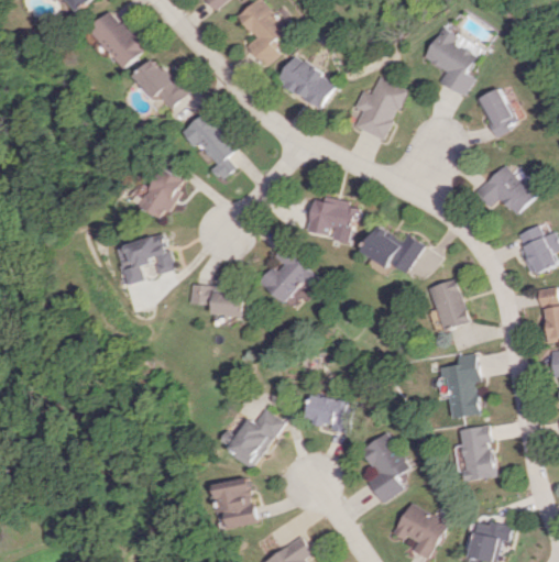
[(68,0),(79,12),(91,0),(68,0)]
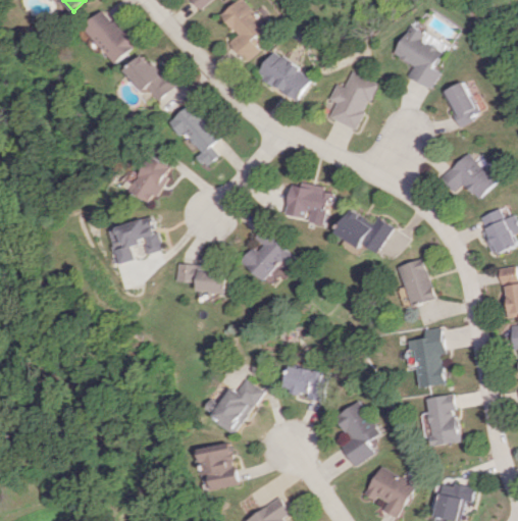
[(188,0),(196,9),(205,0),(188,0)]
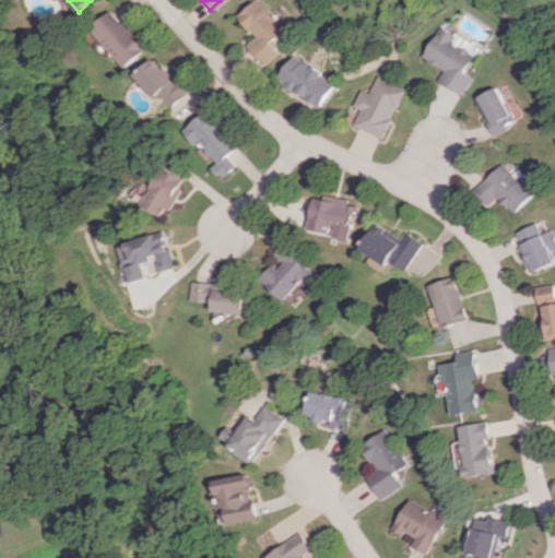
[(89,30),(124,68),(146,48),(111,9),(89,30)]
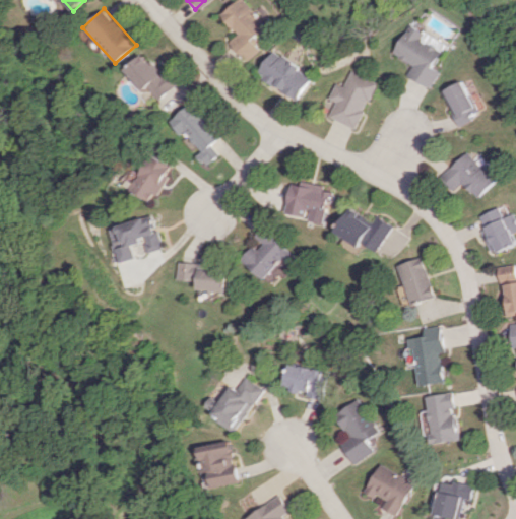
[(428,89),(437,72),(429,68),(439,50),(427,44),(430,38),(406,24),(390,55),(409,65),(403,76),(428,89)]
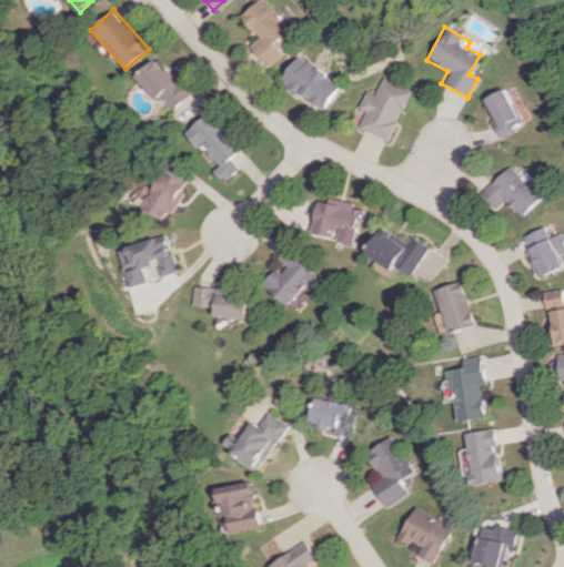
[(320,110),(336,84),(293,56),(277,81),(320,110)]
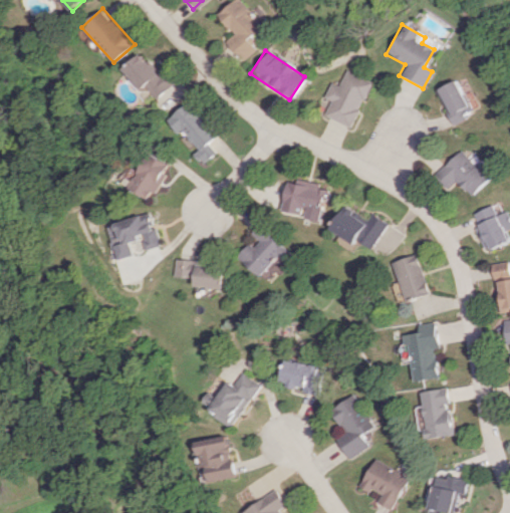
[(121,68),(140,90),(144,87),(154,99),(170,86),(141,52),(121,68)]
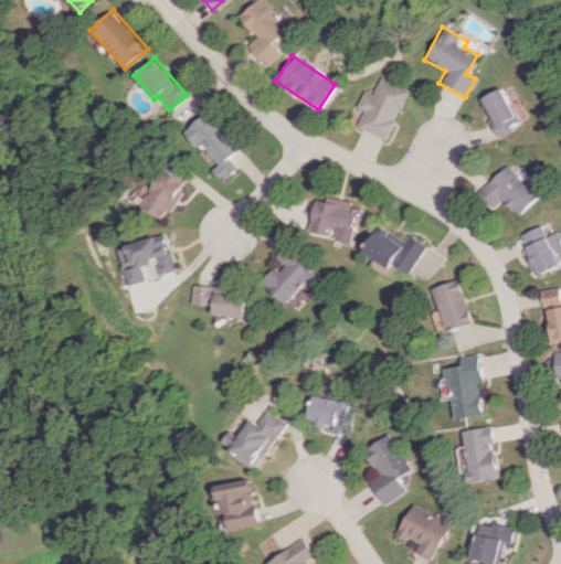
[(383,140),(405,89),(378,77),(370,95),(361,92),(355,108),(361,112),(353,128),(383,140)]
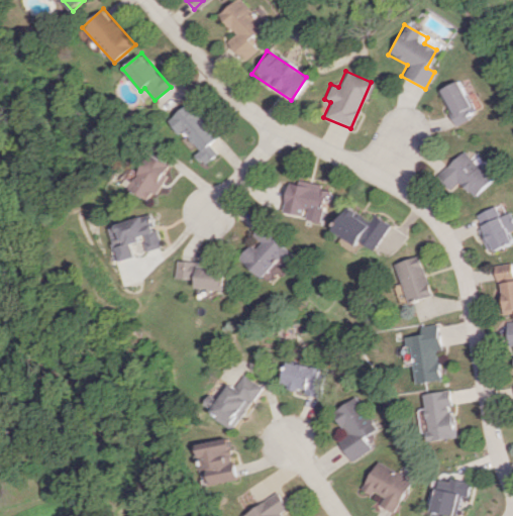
[(473,114),(456,81),(435,92),(452,125),(473,114)]
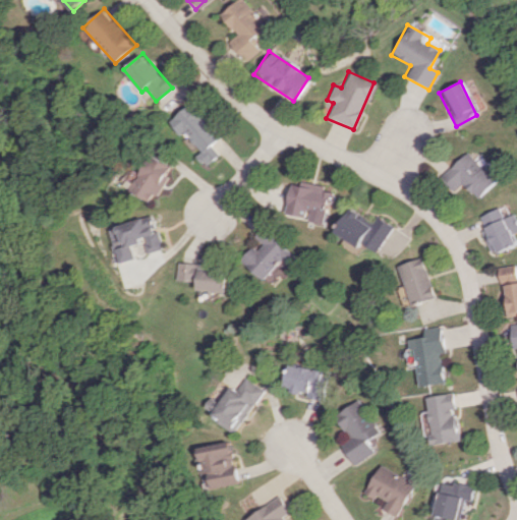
[(167,121),(178,136),(181,133),(205,165),(217,156),(209,145),(217,138),(191,103),(167,121)]
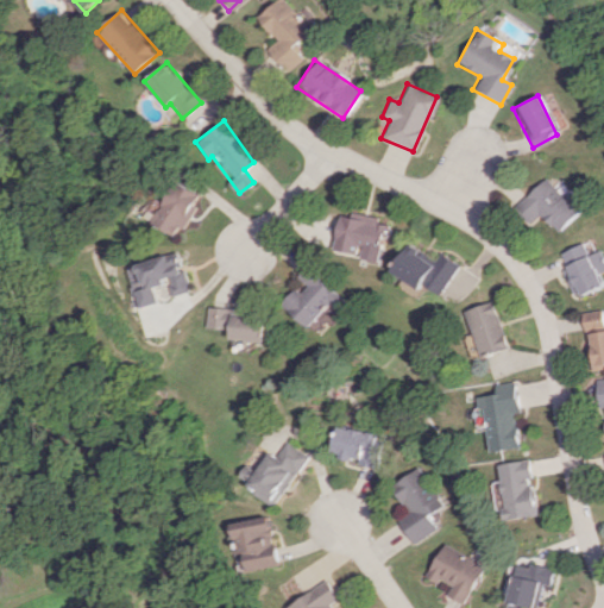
[(554,233),(577,212),(545,177),(513,207),(527,223),(536,214),(554,233)]
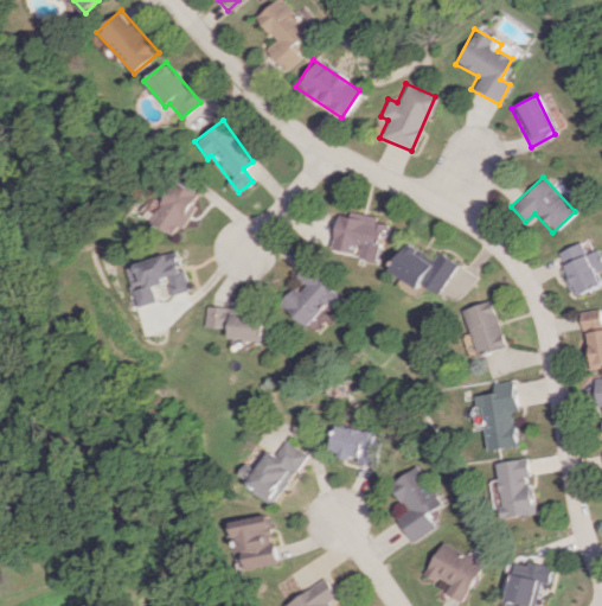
[(149,224),(174,237),(197,196),(172,183),(149,224)]
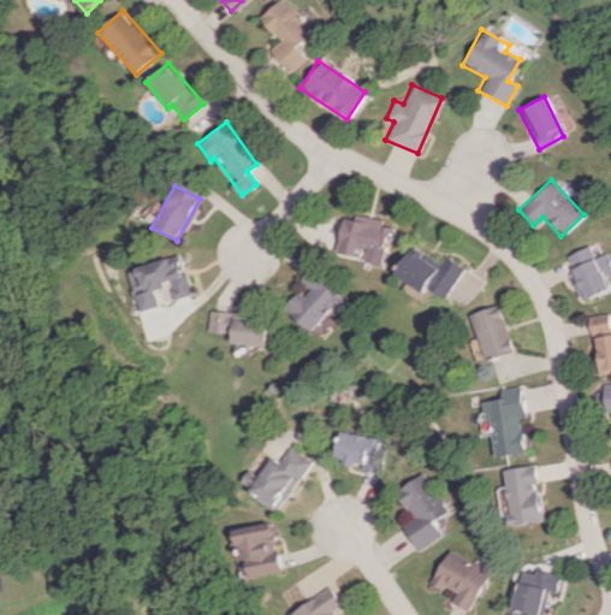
[(334,253),(361,258),(360,262),(381,267),(390,229),(379,226),(380,220),(355,216),(354,220),(342,218),(334,253)]
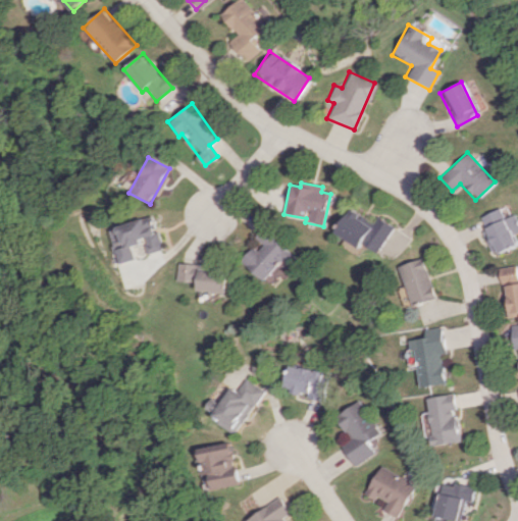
[(358,248),(360,246),(376,254),(391,226),(375,218),(372,222),(347,209),(333,235),(358,248)]
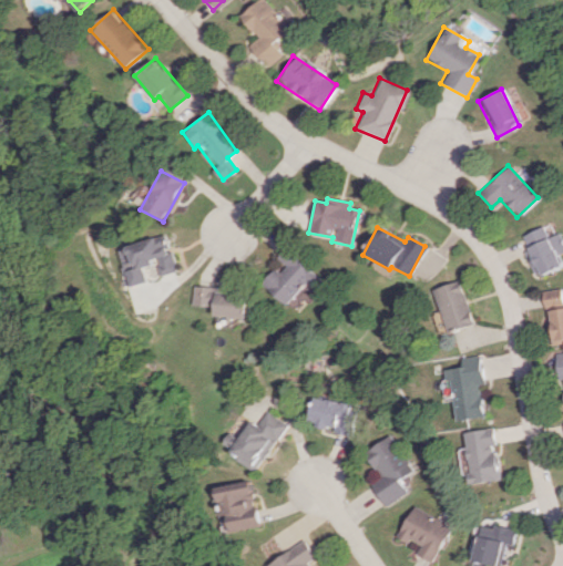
[(520,236),(525,250),(521,251),(532,277),(560,266),(555,255),(562,251),(562,249),(556,234),(545,238),(541,227),(520,236)]
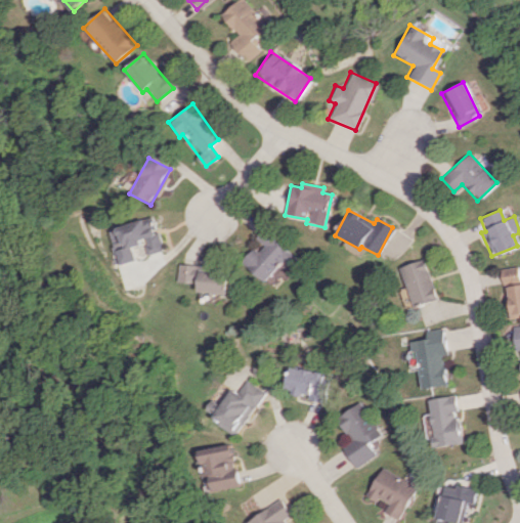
[(111,229),(121,265),(136,261),(133,249),(145,245),(148,256),(163,252),(154,218),(111,229)]
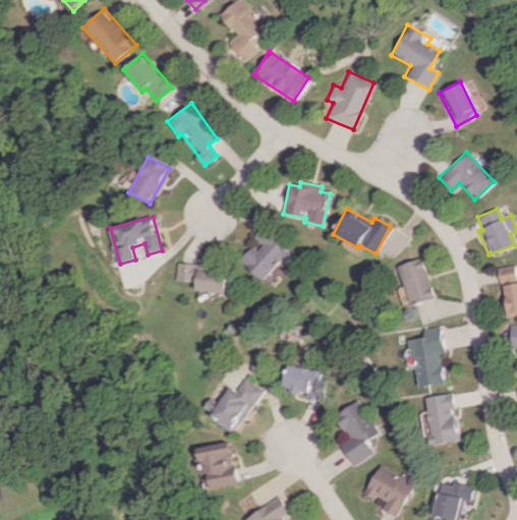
[(279,260),(286,266),(293,256),(260,229),(252,238),(257,242),(241,262),(263,280),(279,260)]
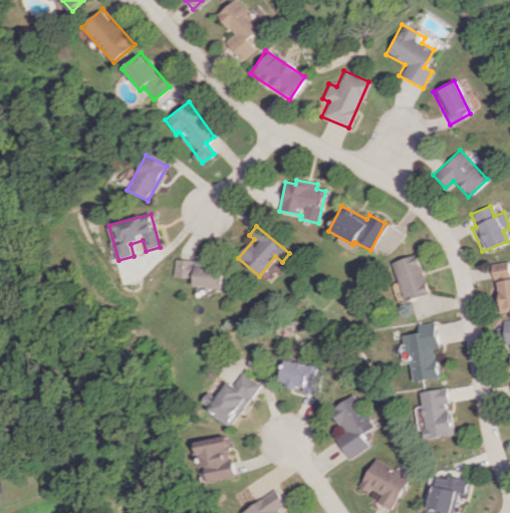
[(389,262),(402,302),(426,294),(414,255),(389,262)]
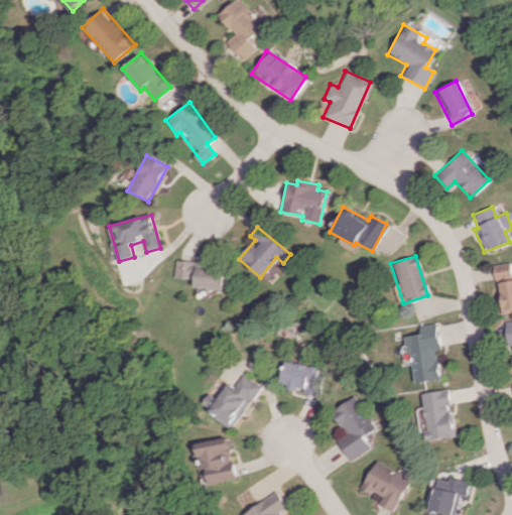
[(176,279),(196,279),(196,288),(224,290),(225,268),(195,266),(195,262),(176,261),(176,279)]
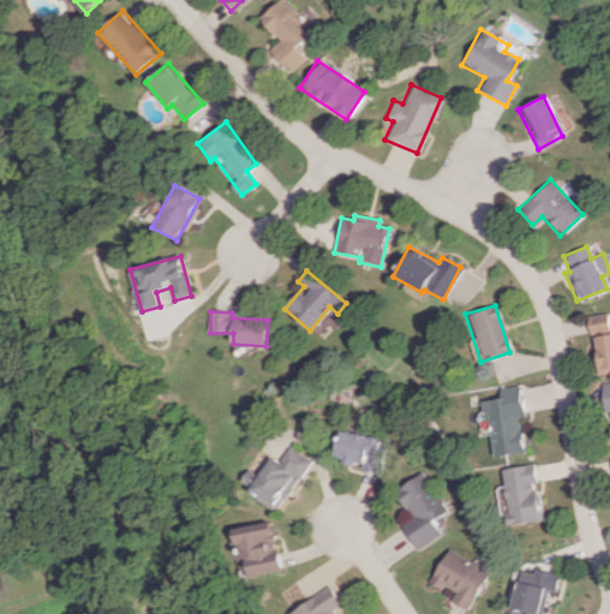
[(609,328),(608,329),(604,314),(582,317),(586,337),(590,335),(596,375),(609,371),(609,328)]
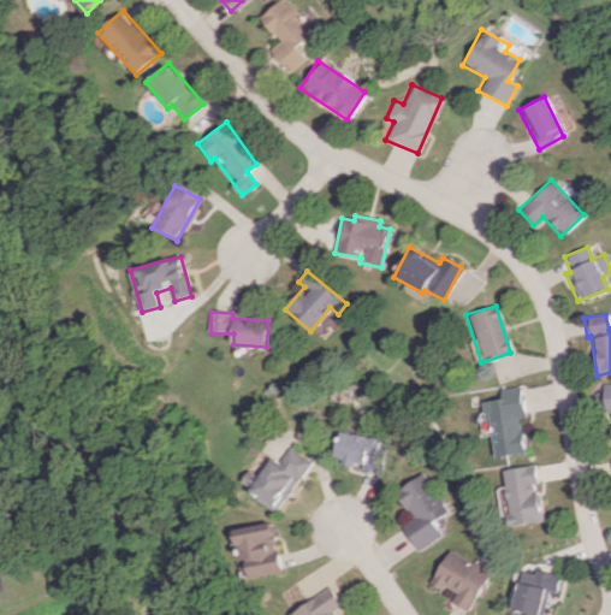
[(610,439),(610,383),(599,385),(603,414),(607,414),(610,441),(610,439)]
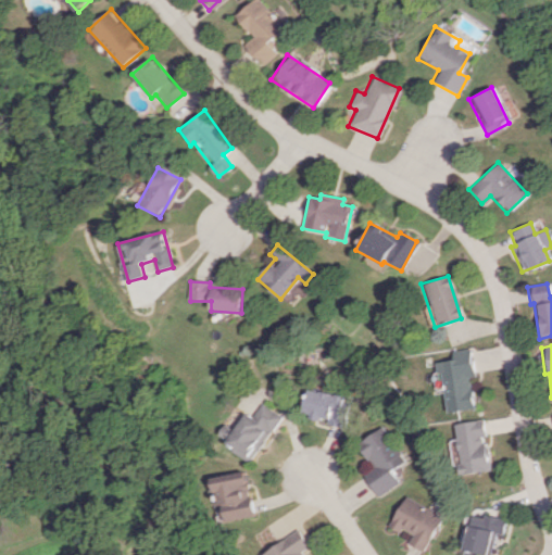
[(471,410),(467,378),(471,377),(466,349),(448,351),(449,361),(435,363),(441,414),(471,410)]
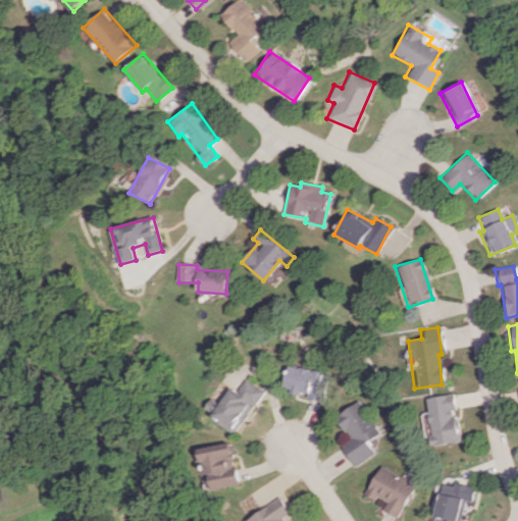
[(278,392),(300,394),(299,399),(317,402),(320,372),(281,368),(278,392)]
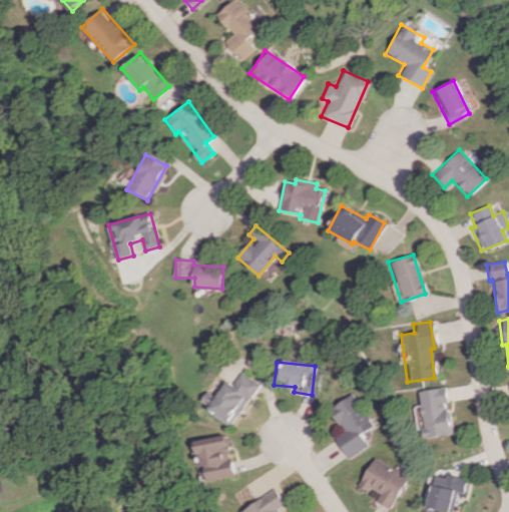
[(224,382),(204,411),(227,426),(256,385),(237,373),(229,385),(224,382)]
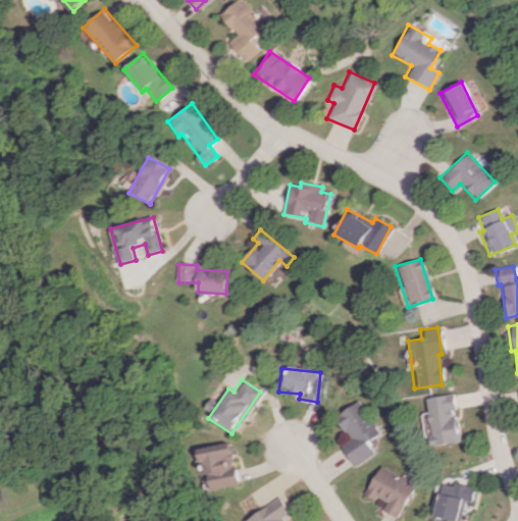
[(422,399),(427,436),(424,436),(426,447),(457,443),(452,411),(449,395),(422,399)]
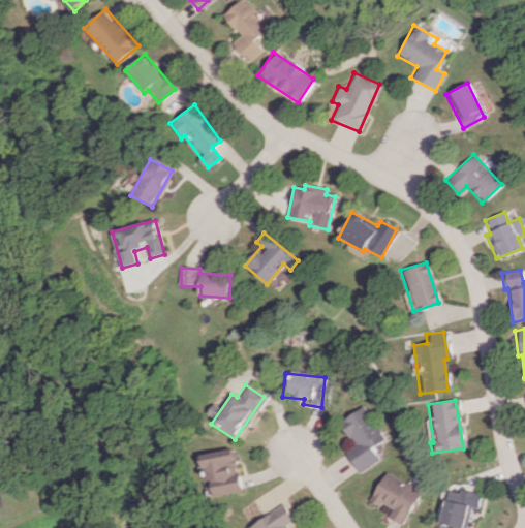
[(332,423),(346,445),(338,451),(352,472),(372,460),(365,448),(377,440),(356,407),(332,423)]
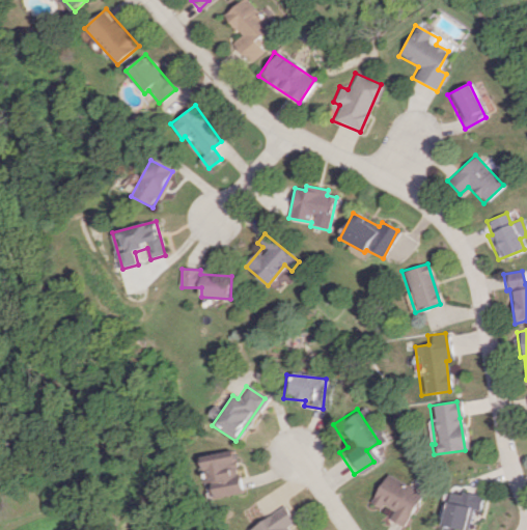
[(201,456),(210,499),(240,494),(231,450),(201,456)]
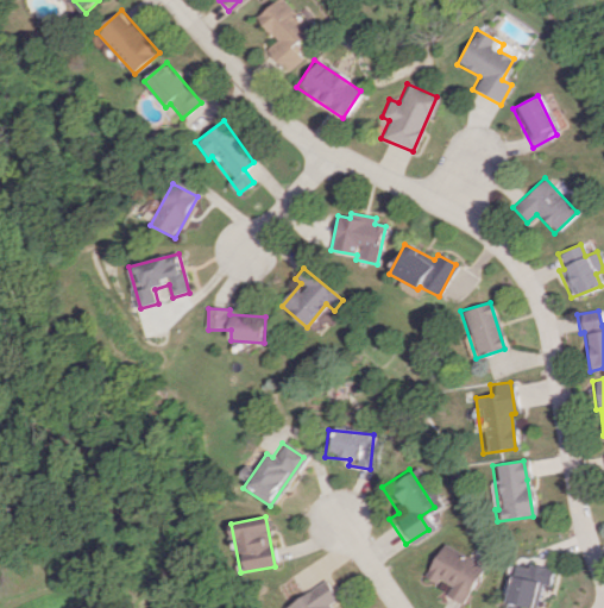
[(478,568),(438,544),(420,575),(444,589),(441,595),(457,605),(478,568)]
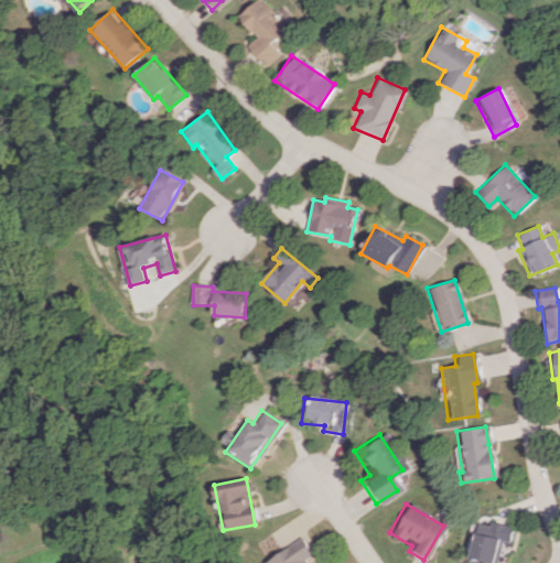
[(508,527),(485,522),(484,527),(473,524),(465,559),(485,562),(493,562),(498,542),(505,543),(508,527)]
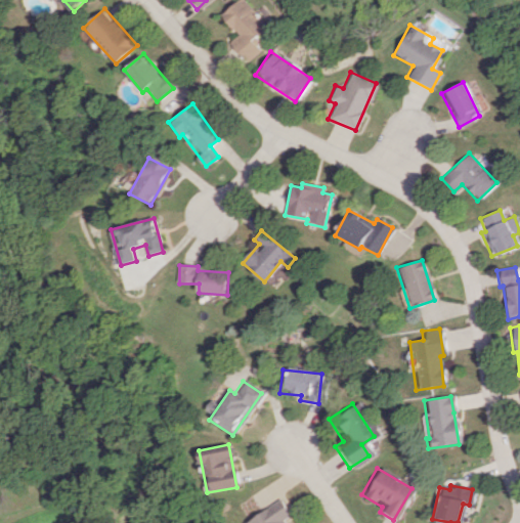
[(246,521),(246,522),(284,522),(283,520),(290,516),(279,500),(246,521)]
